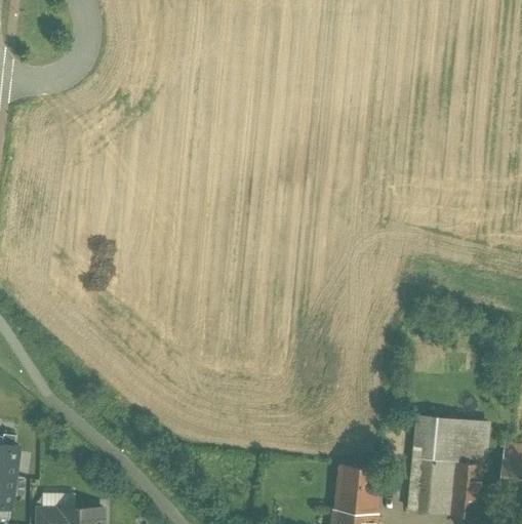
[(485,421),(415,415),(406,510),(476,516),(485,421)]
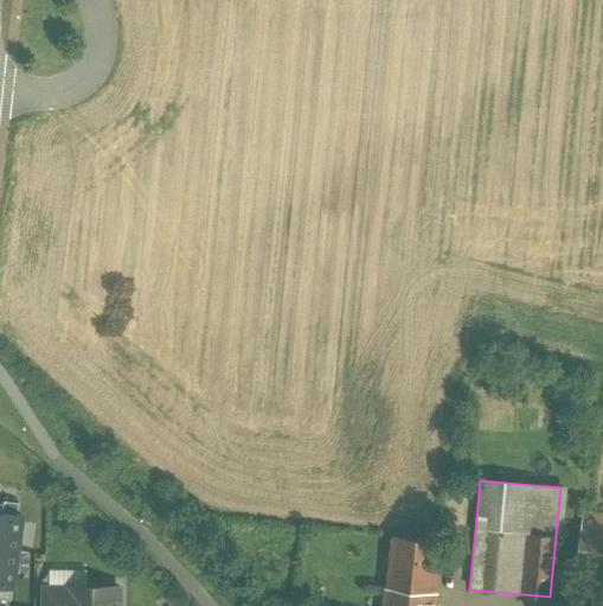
[(17,598),(25,505),(0,502),(0,597),(17,598)]
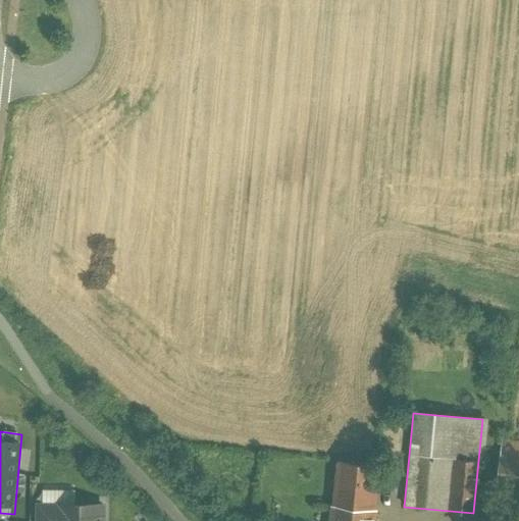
[(518,443),(499,440),(492,487),(518,490),(518,443)]
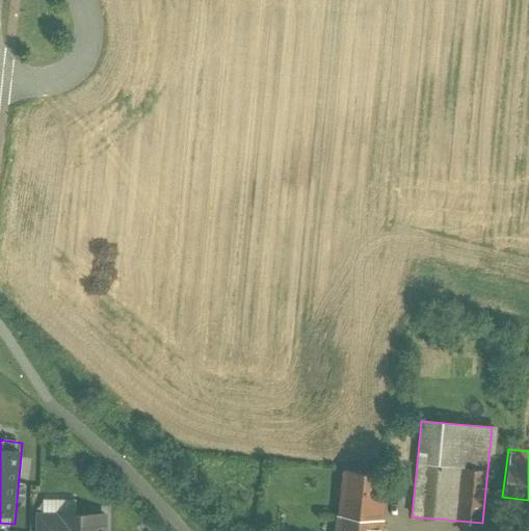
[(384,474),(342,469),(337,518),(378,522),(384,474)]
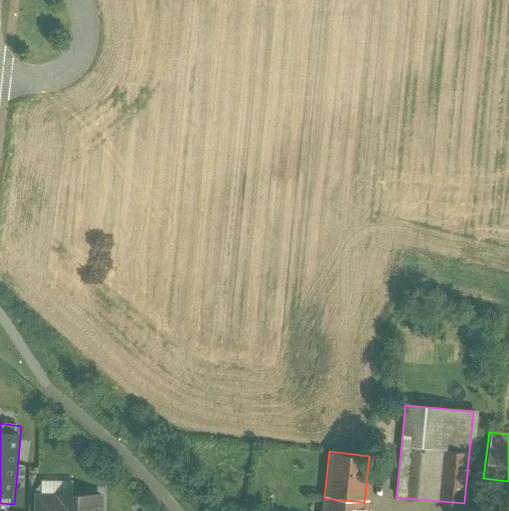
[(97,510),(98,494),(56,494),(56,495),(36,496),(35,510),(97,510)]
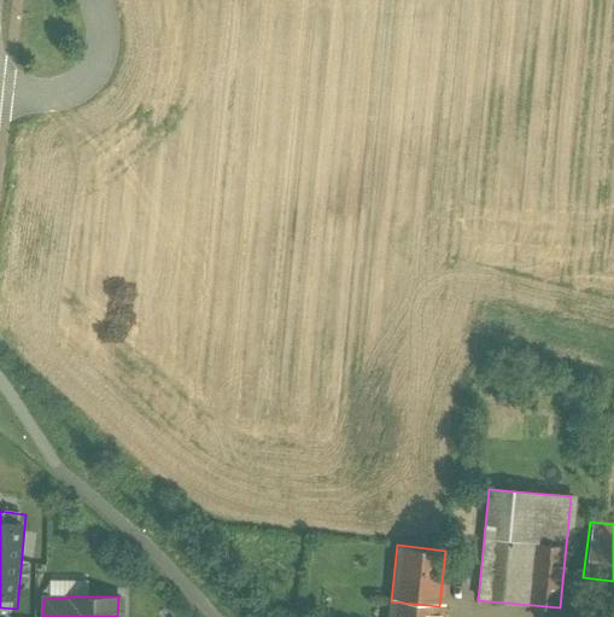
[(438,616),(439,606),(391,601),(389,616),(438,616)]
